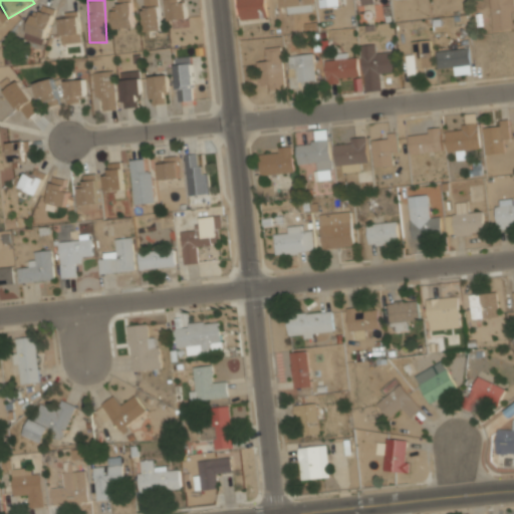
[(133,0),(118,0),(119,10),(114,10),(114,28),(135,27),(133,0)]
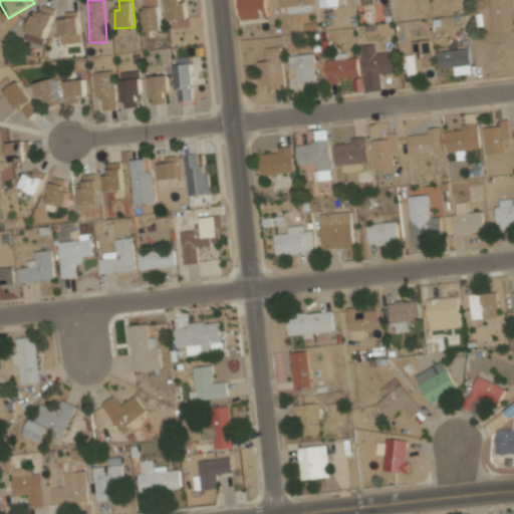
[(143,0),(146,31),(162,29),(159,0),(143,0)]
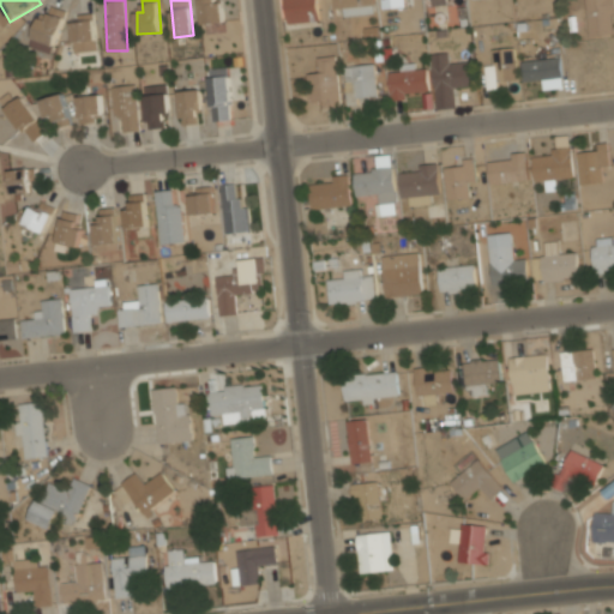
[(199,0),(200,23),(223,23),(223,1),(216,1),(216,0),(199,0)]
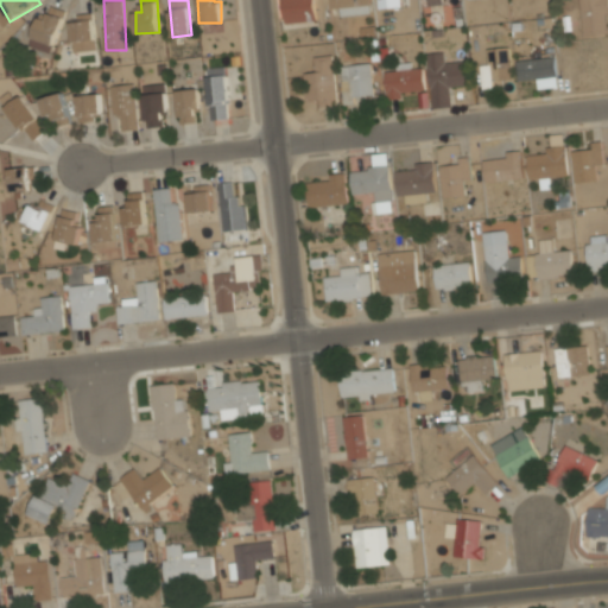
[(282,0),(284,21),(315,20),(314,0),(282,0)]
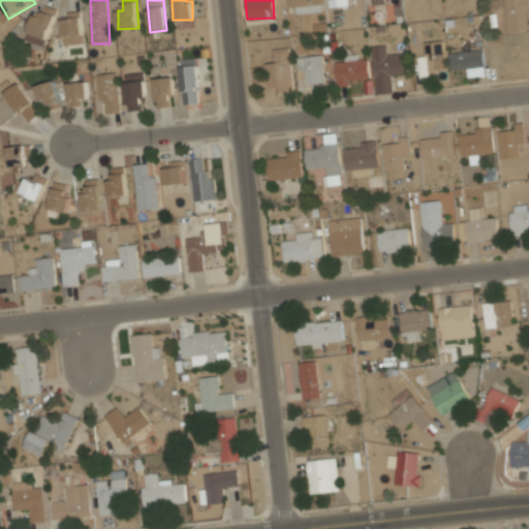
[(287,0),(288,11),(321,11),(320,0),(287,0)]
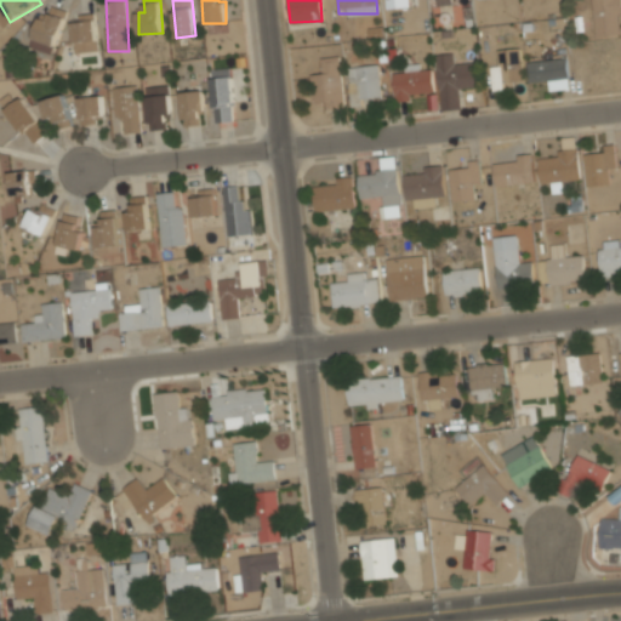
[(410,6),(409,0),(386,0),(387,10),(410,6)]
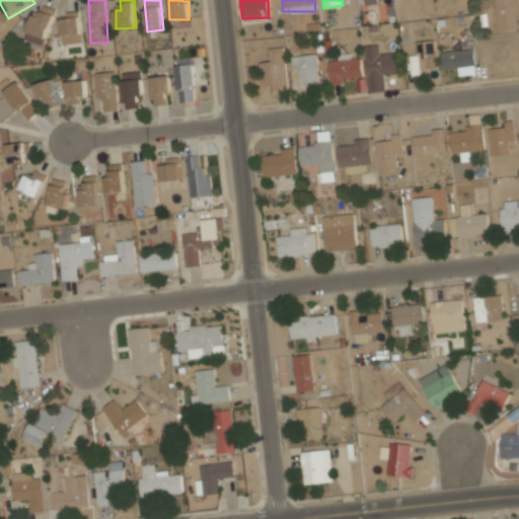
[(518,0),(495,0),(496,28),(518,27),(518,0)]
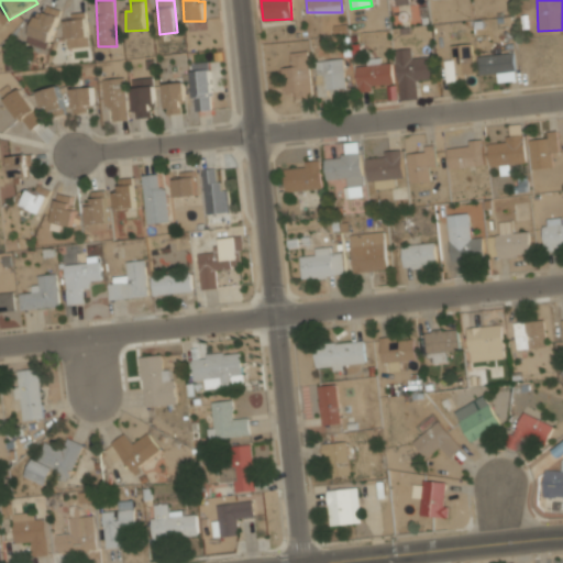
[(43,19),(36,15),(30,34),(51,42),(62,10),(47,6),(43,19)]
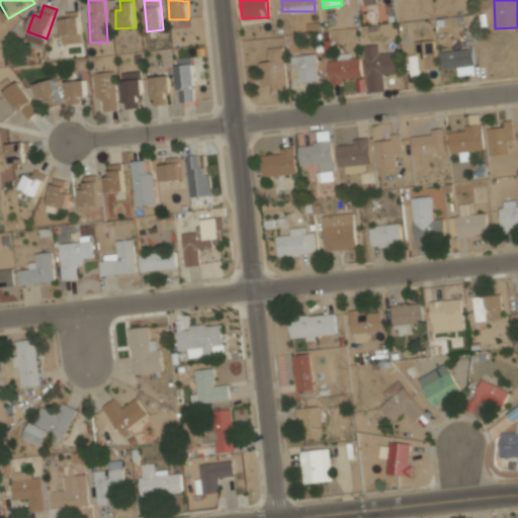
[(81,42),(80,11),(62,12),(63,44),(81,42)]
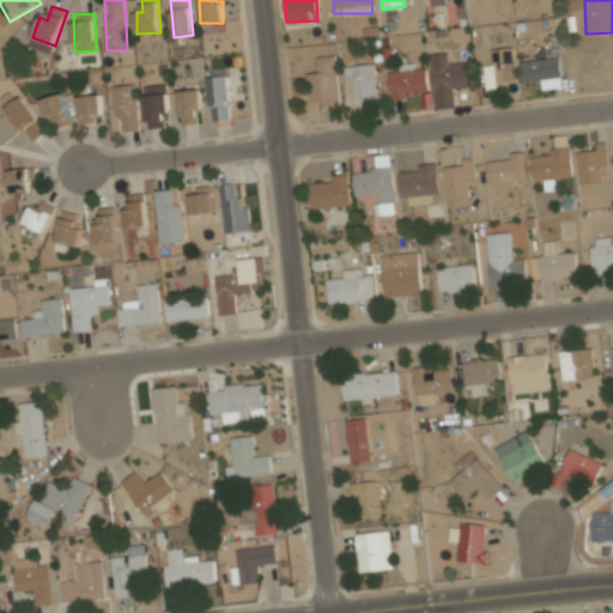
[(484,62),(485,87),(497,87),(497,78),(516,77),(515,47),(491,48),(492,61),(484,62)]
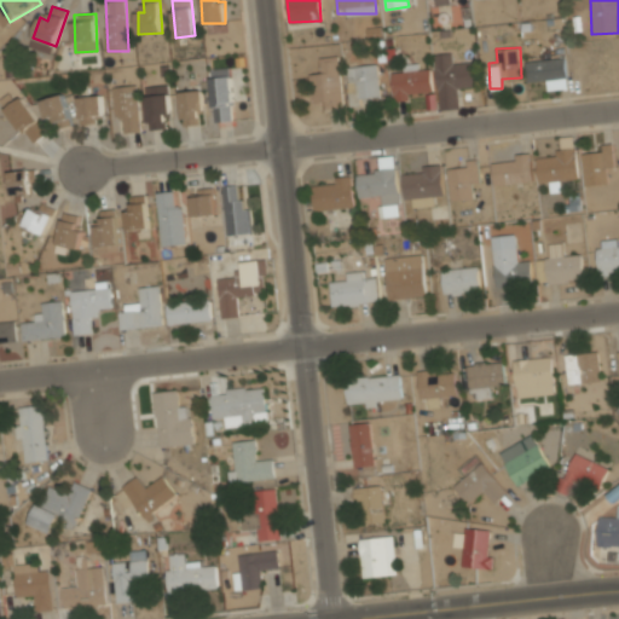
[(434,53),(439,109),(461,106),(458,88),(476,86),(473,61),(452,63),(451,52),(434,53)]
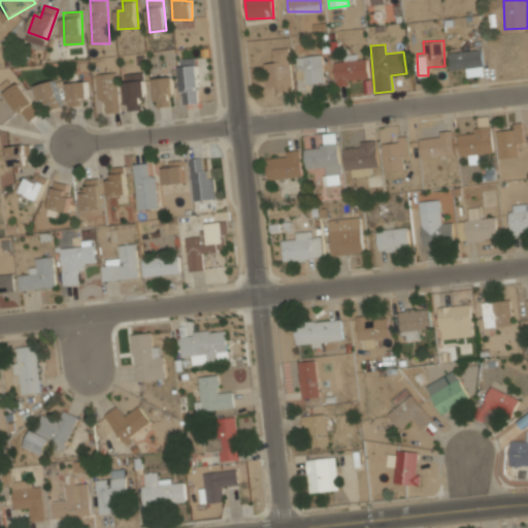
[(266,92),(292,91),(290,47),(272,48),(273,60),(265,61),(266,92)]
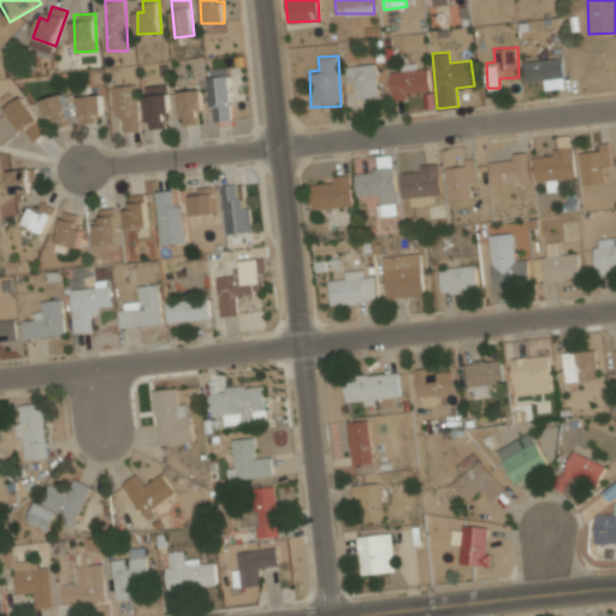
[(540,89),(564,88),(562,57),(523,59),(525,80),(539,80),(540,89)]
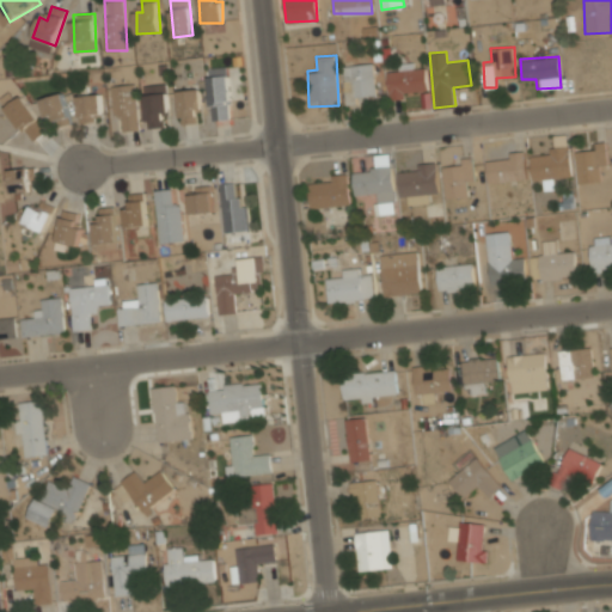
[(341,66),(346,103),(377,98),(372,62),(341,66)]
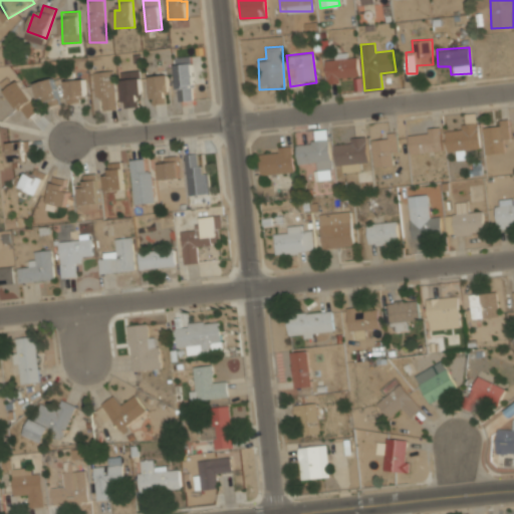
[(325,59),(325,80),(357,80),(357,54),(334,54),(334,59),(325,59)]
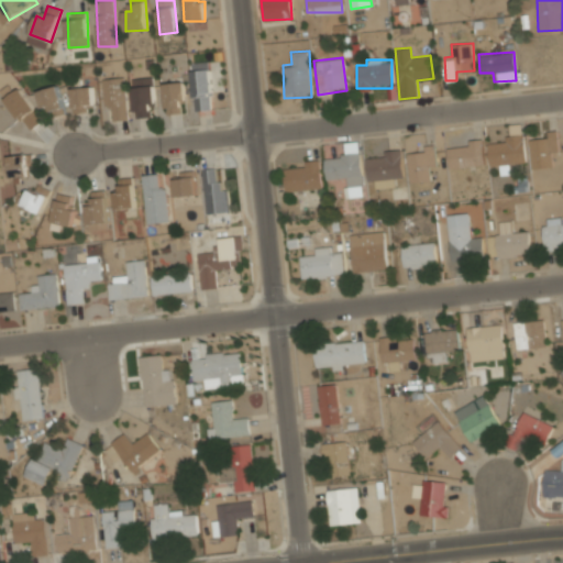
[(191,63),(195,111),(212,110),(210,62),(191,63)]
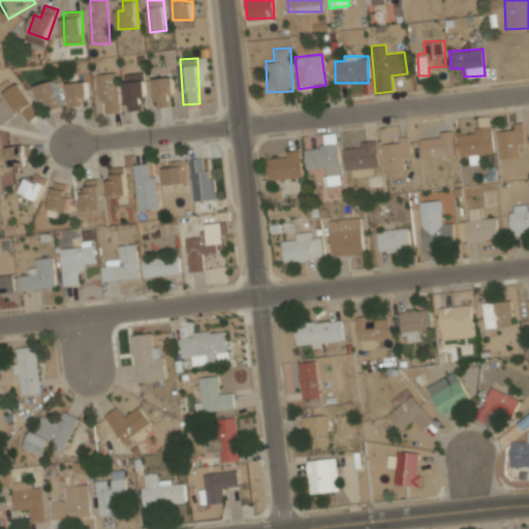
[(105,100),(106,113),(120,113),(119,85),(115,85),(114,73),(97,74),(98,101),(105,100)]
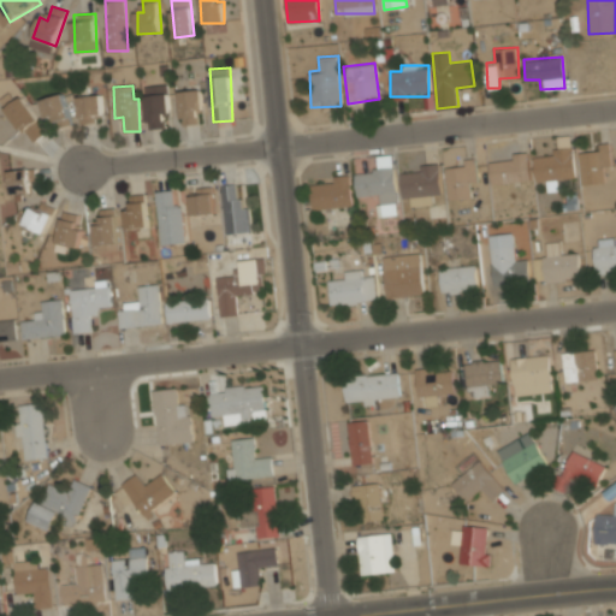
[(181,92),(182,125),(200,124),(199,113),(203,112),(202,90),(181,92)]
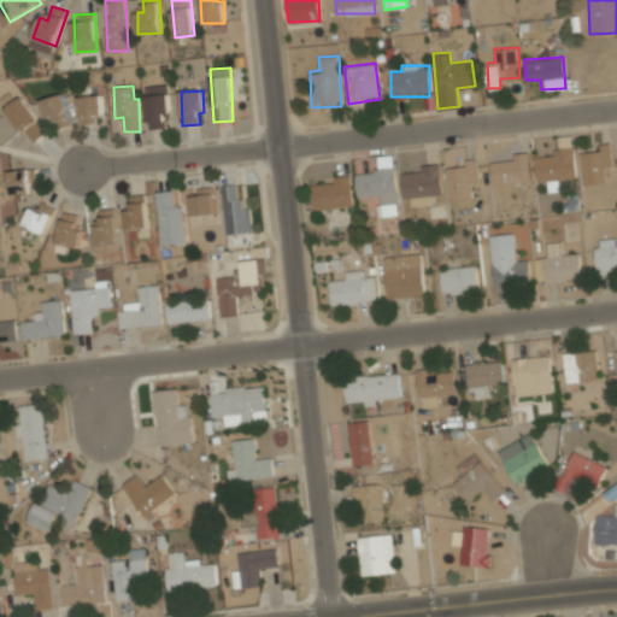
[(166,129),(166,118),(170,117),(169,94),(147,95),(148,129),(166,129)]
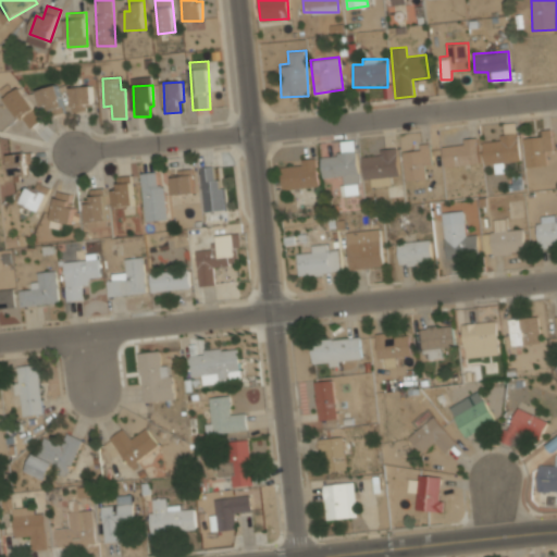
[(48,106),(50,116),(64,113),(58,86),(37,90),(40,107),(48,106)]
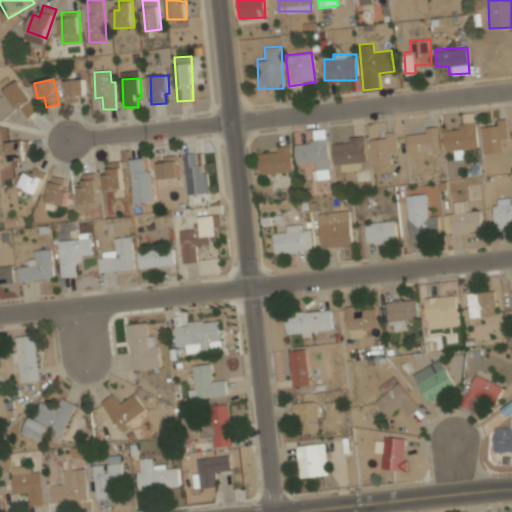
[(84,79),(65,80),(66,101),(85,100),(84,79)]
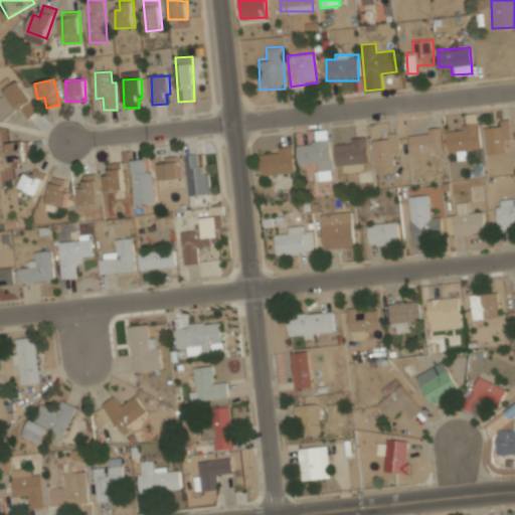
[(35,115),(29,103),(31,102),(20,81),(7,89),(24,120),(35,115)]
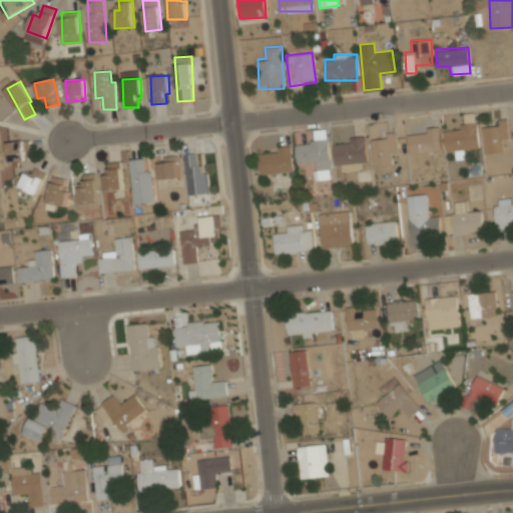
[(446,149),(457,148),(458,157),(467,156),(466,147),(478,146),(476,113),(465,113),(466,125),(445,127),(446,149)]
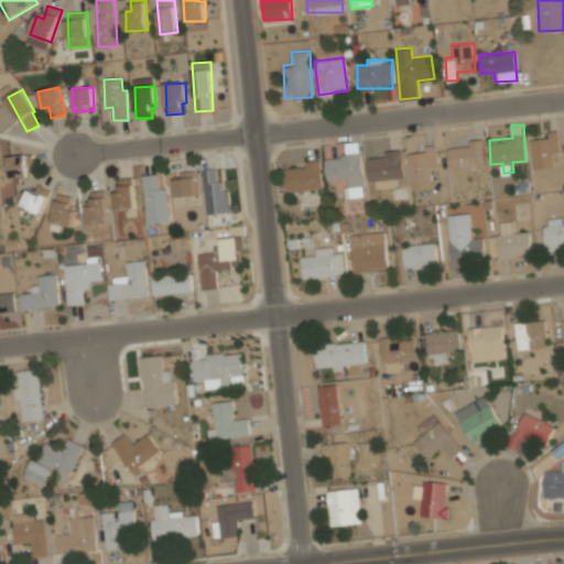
[(554,165),(553,155),(562,154),(557,130),(528,134),(533,169),(554,165)]
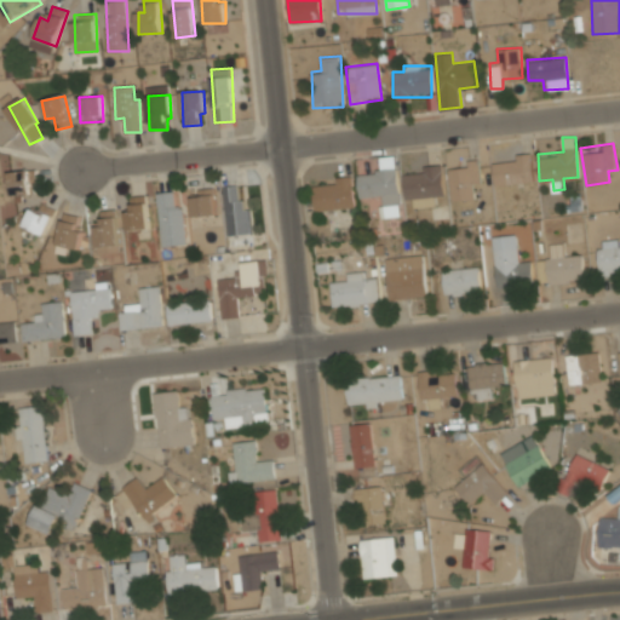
[(534,182),(532,154),(492,158),(494,185),(534,182)]
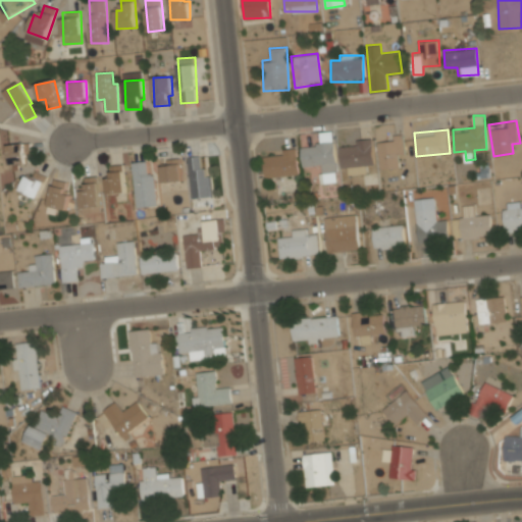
[(399,156),(404,156),(404,137),(377,137),(377,169),(399,169),(399,156)]
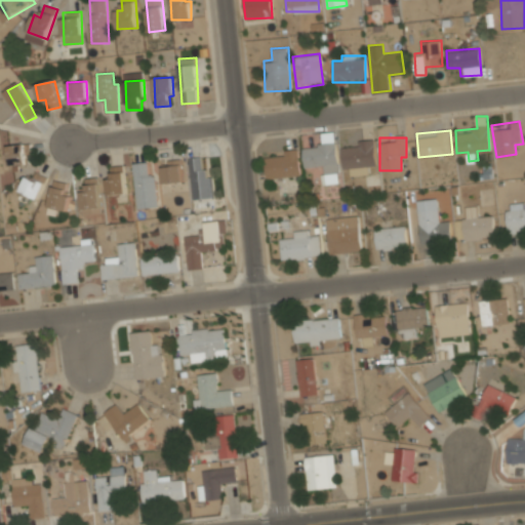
[(341,145),(342,169),(375,168),(374,144),(341,145)]
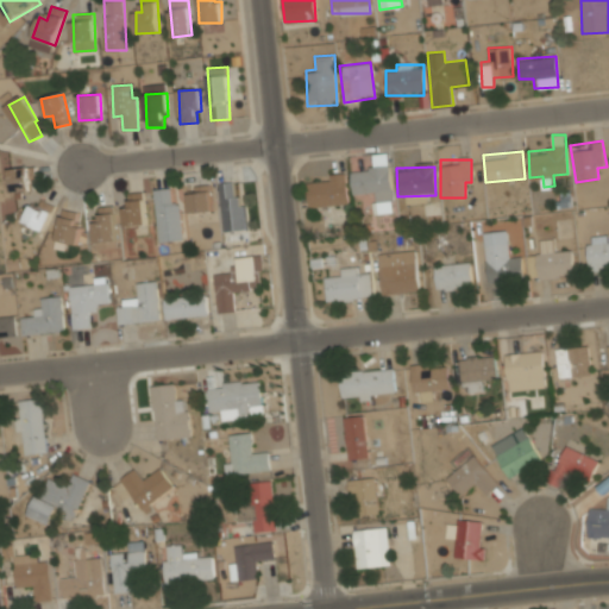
[(11,192),(30,192),(30,168),(10,169),(11,192)]
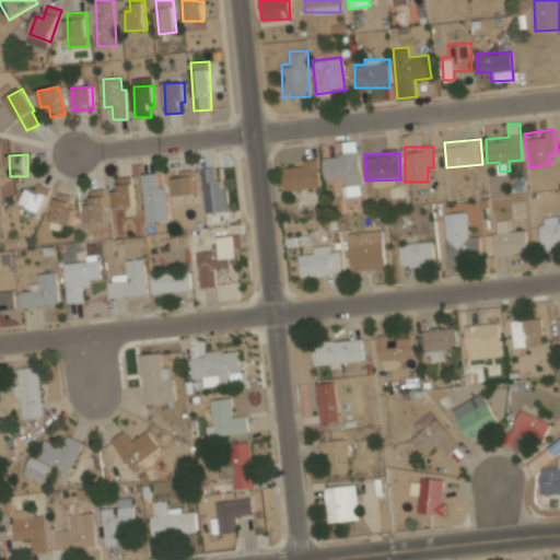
[(322,156),(324,179),(345,178),(346,196),(360,195),(358,154),(322,156)]
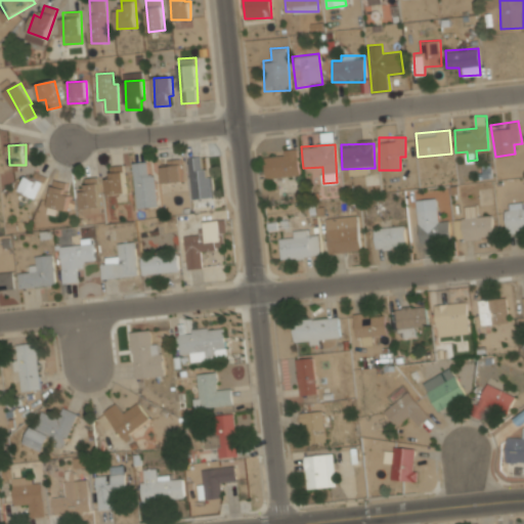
[(264,155),(265,179),(299,176),(297,153),(264,155)]
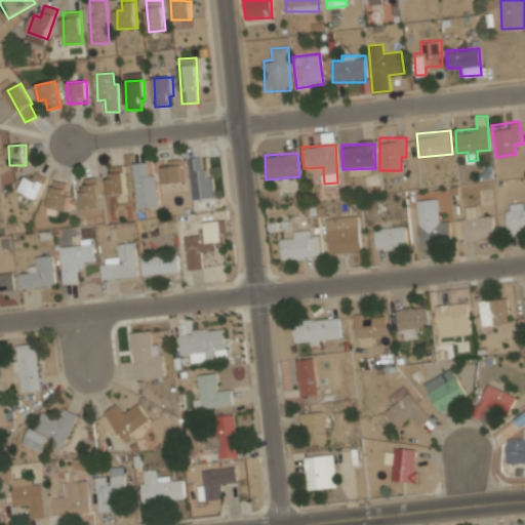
[(189,158),(193,200),(212,198),(209,169),(203,169),(201,157),(189,158)]
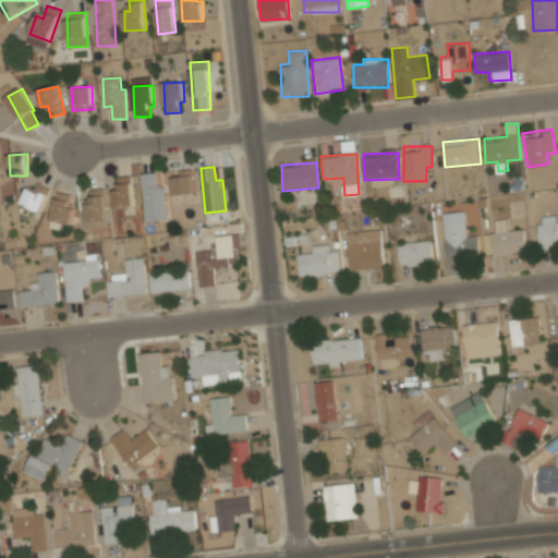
[(172,173),(174,195),(195,193),(193,170),(172,173)]
